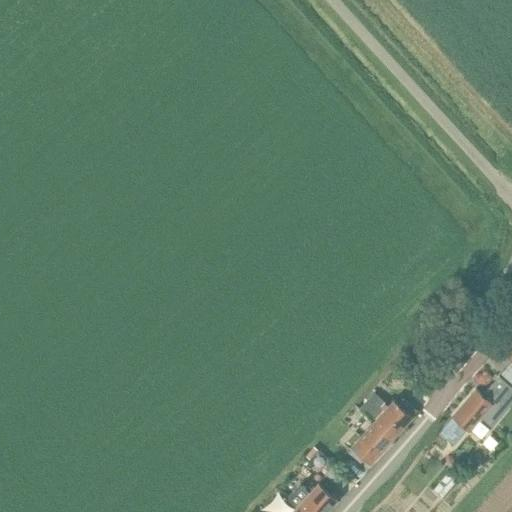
[(511,347),(507,353),(511,357),(511,362),(502,374),(511,383),(511,347)]
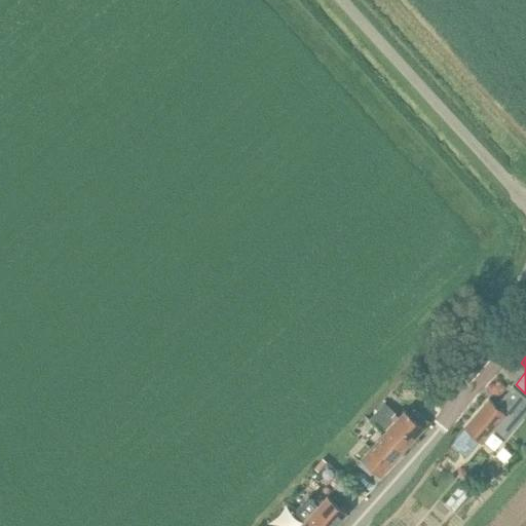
[(505,438),(525,412),(525,398),(513,387),(495,407),(488,401),(465,427),(466,428),(452,445),(467,457),(481,441),(482,442),(494,427),(505,438)]
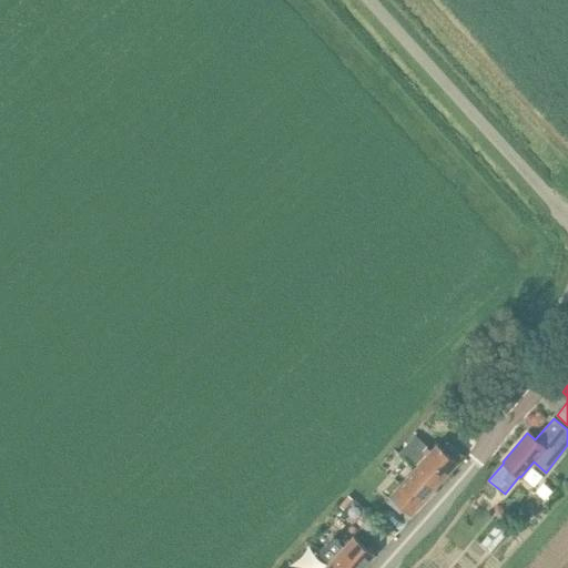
[(415,435),(398,454),(414,468),(435,487),(458,462),(457,460),(463,455),(447,442),(443,447),(437,443),(430,449),(415,435)]
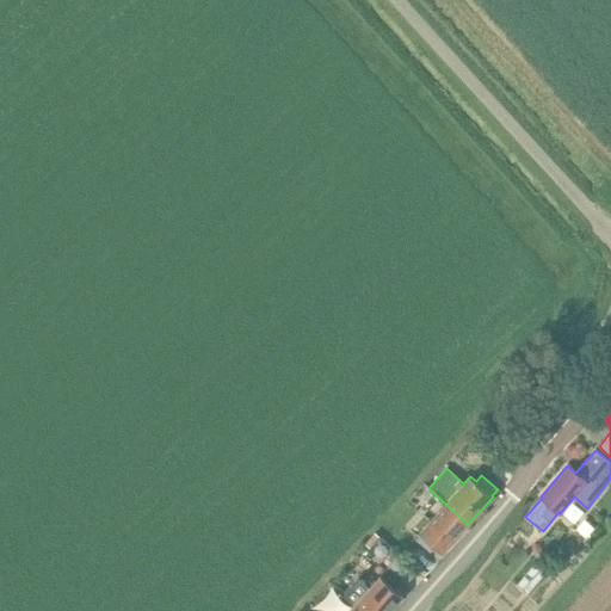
[(425,516),(414,528),(419,532),(414,537),(430,550),(434,545),(442,553),(468,525),(468,524),(445,504),(430,520),(425,516)]
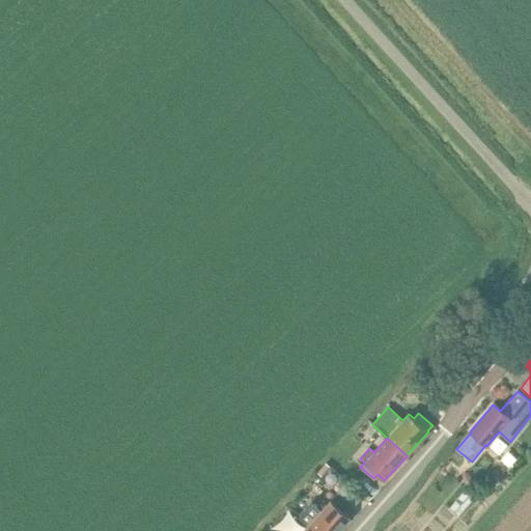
[(355,506),(362,498),(345,482),(338,491),(355,506)]
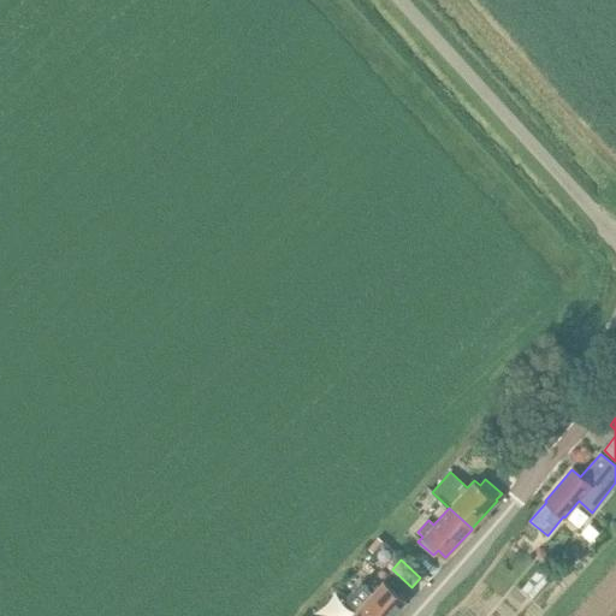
[(345,597),(351,603),(366,615),(391,615),(406,600),(384,580),(373,592),(360,581),(345,597)]
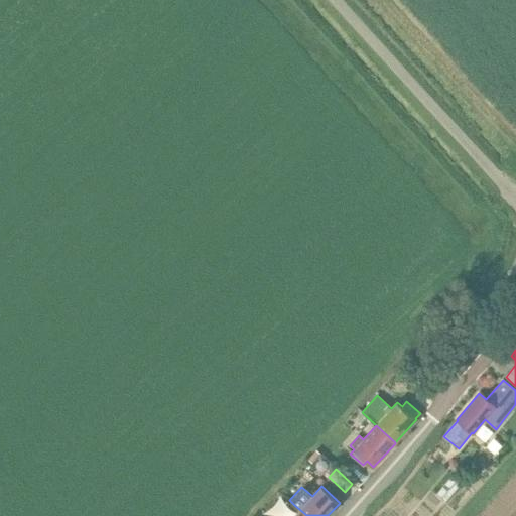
[(306,515),(294,505),(284,515),(306,515)]
